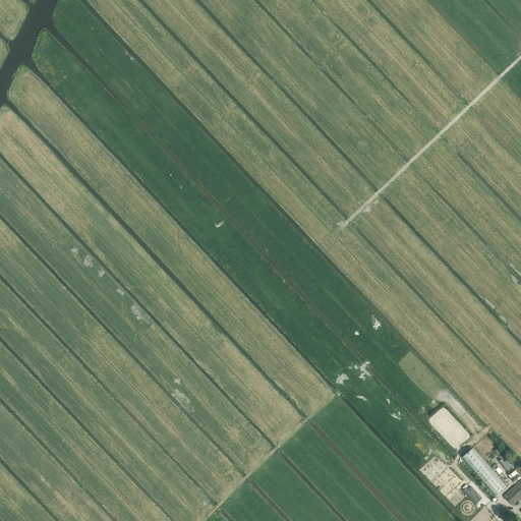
[(473,447),(464,455),(462,457),(495,496),(507,485),(473,447)]
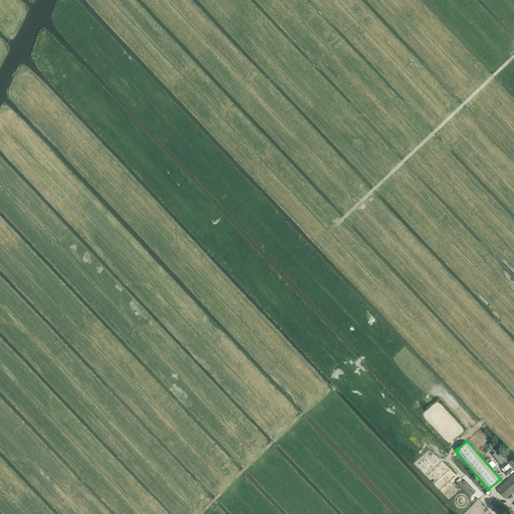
[(501,464),(506,460),(498,450),(493,454),(501,464)]
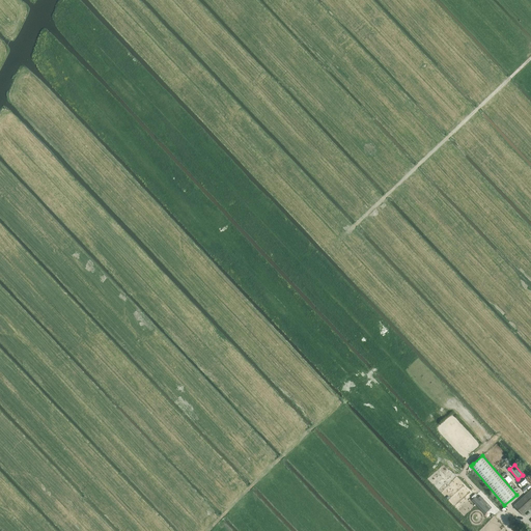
[(521,482),(527,490),(530,485),(530,484),(525,478),(521,482)]
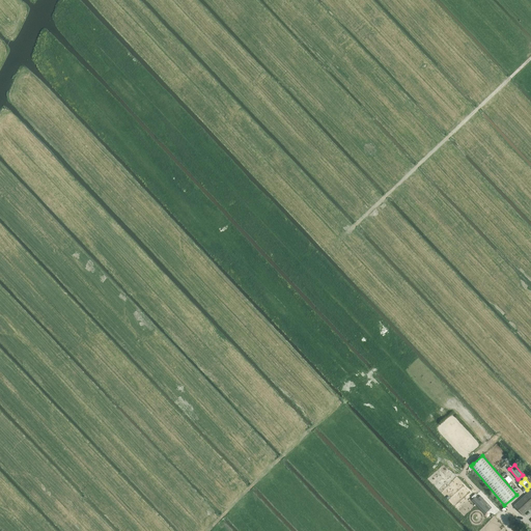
[(530,488),(513,505),(523,514),(530,506),(530,488)]
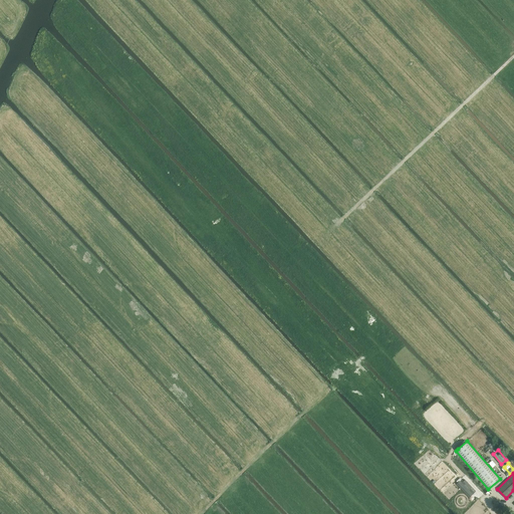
[(462,482),(461,480),(457,483),(470,497),(477,491),(465,479),(462,482)]
